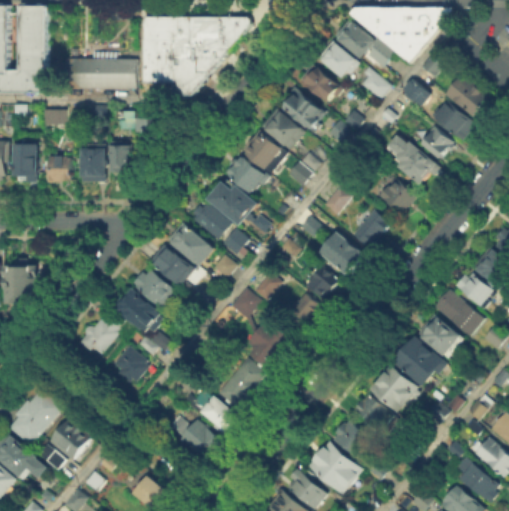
[(0,2),(7,3),(7,68),(18,68),(18,2),(44,3),(43,91),(0,90),(0,2)]
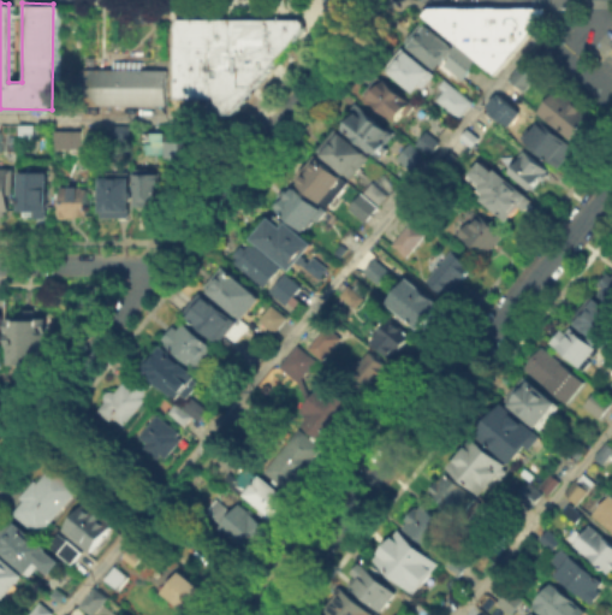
[(417,16),(425,6),(541,7),(541,13),(489,75),(474,61),(455,46),(417,16)]
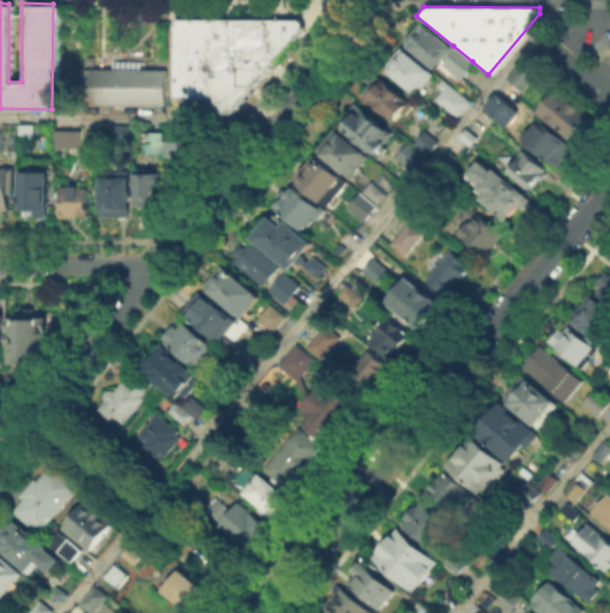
[(170,19),(170,98),(206,98),(206,115),(227,115),(299,28),(295,19),(170,19)]
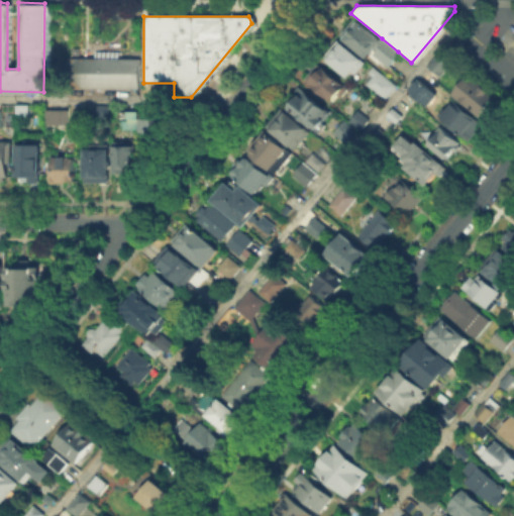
[(354,20),(379,39),(363,59),(339,38),(354,20)]
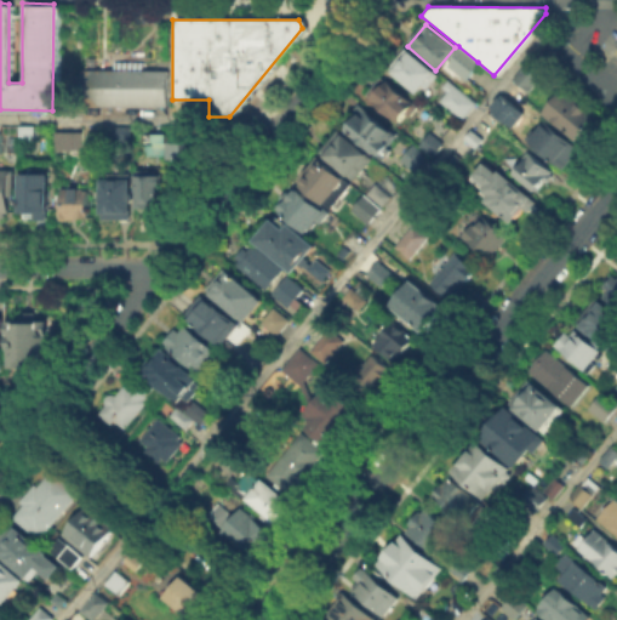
[(444,64),(458,46),(478,62),(463,80),(444,64)]
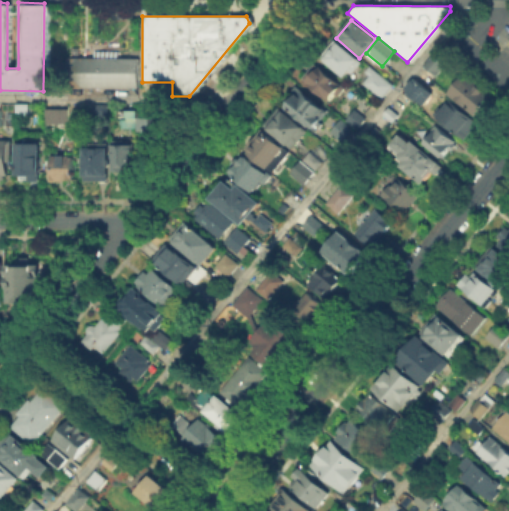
[(345,77),(321,59),(333,42),(357,61),(345,77)]
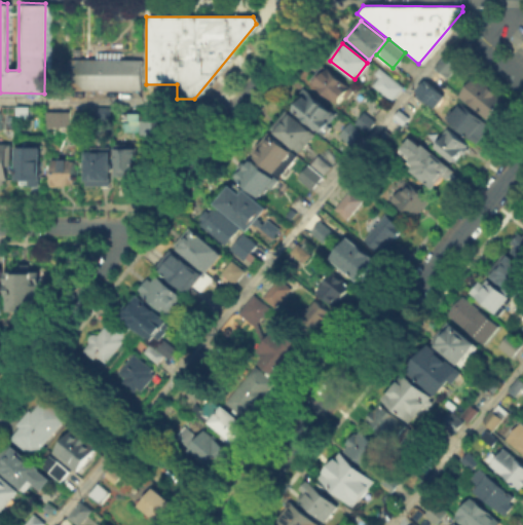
[(464,61),(448,81),(434,70),(451,49),(464,61)]
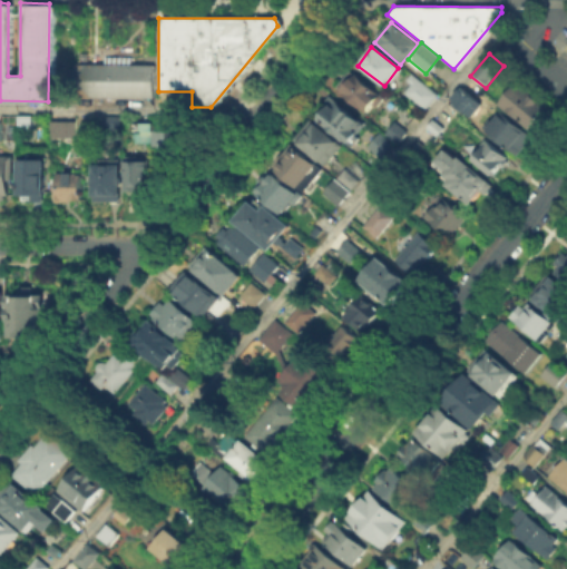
[(81,64),(149,64),(149,98),(81,98),(81,64)]
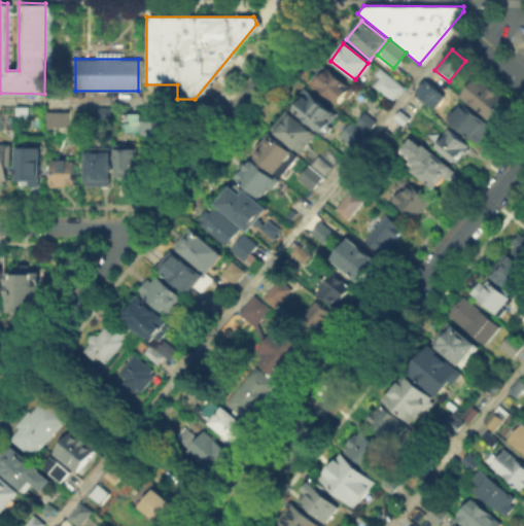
[(321,69),(349,92),(339,104),(310,81),(321,69)]
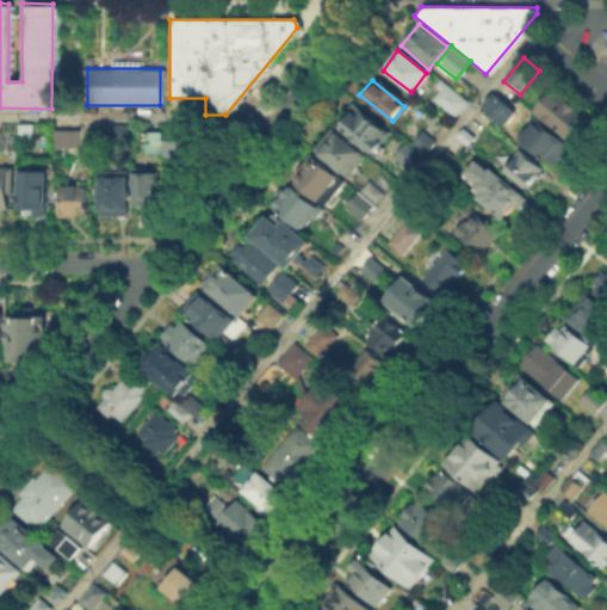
[(432,100),(444,87),(464,104),(452,118),(432,100)]
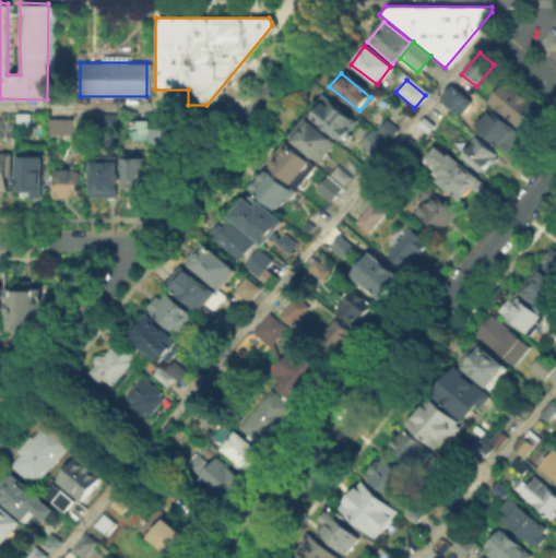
[(488,105),(507,83),(537,108),(519,131),(488,105)]
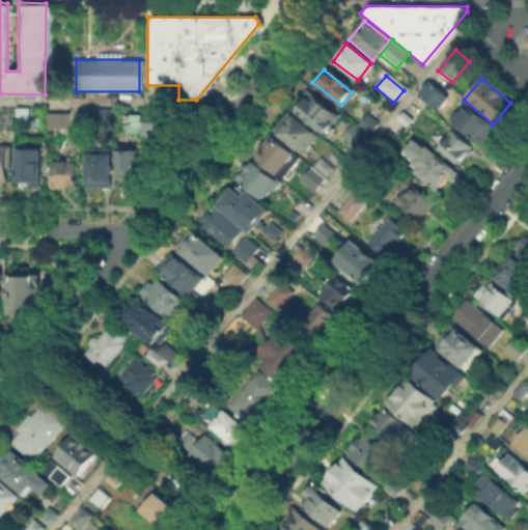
[(434,107),(417,92),(425,82),(443,96),(434,107)]
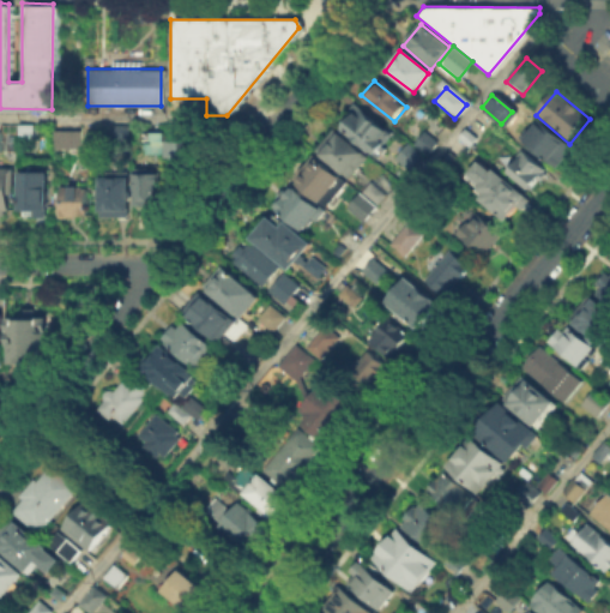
[(339,125),(355,106),(390,134),(373,154),(339,125)]
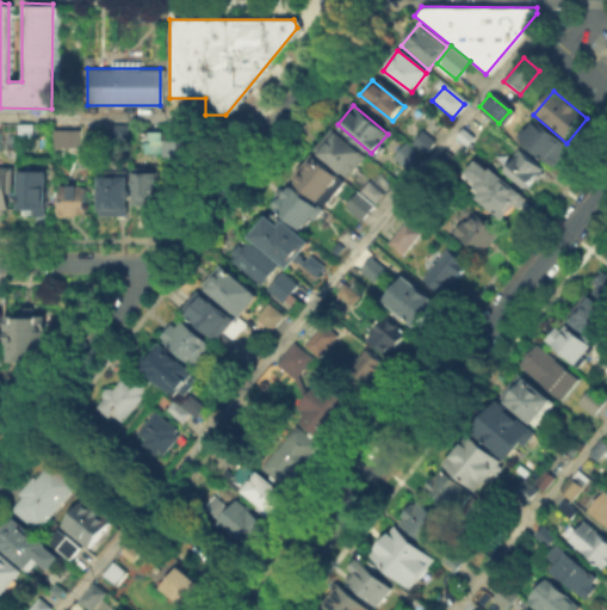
[(519,140),(532,123),(565,151),(551,166),(519,140)]
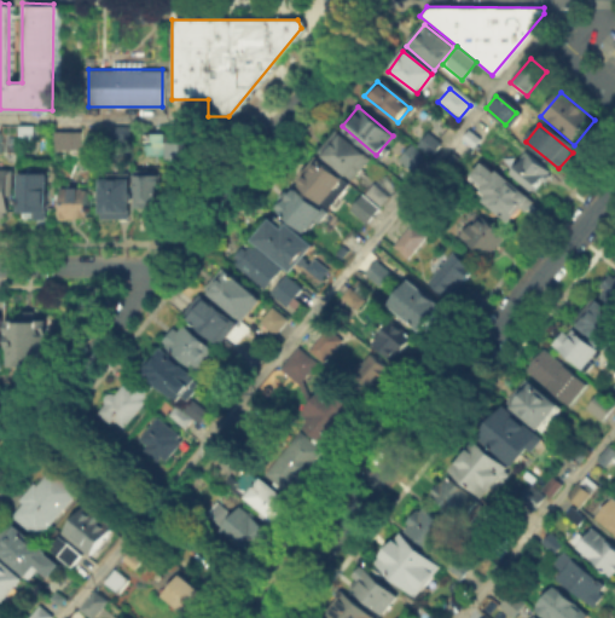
[(127,126),(108,126),(108,142),(126,143),(127,126)]
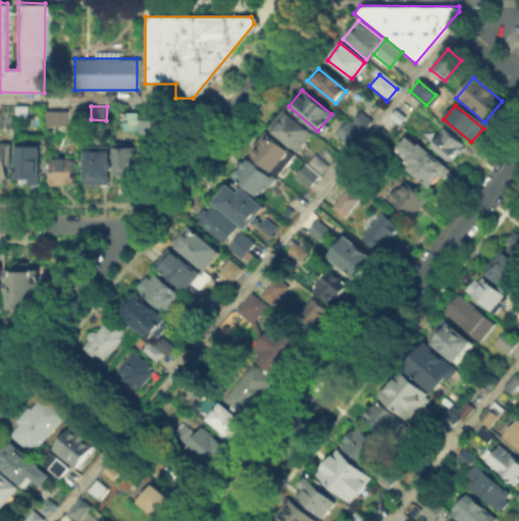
[(397,108),(412,119),(404,129),(390,119),(397,108)]
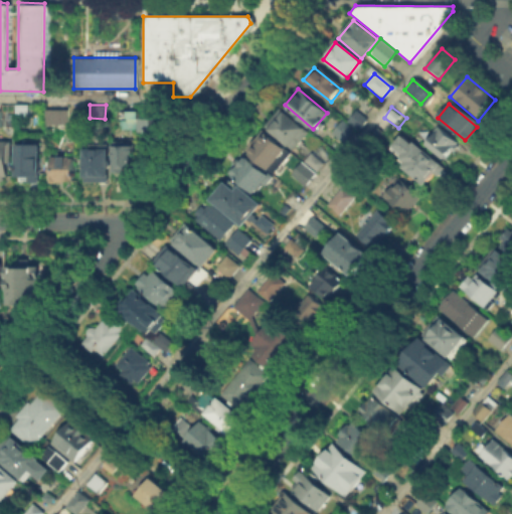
[(43,139),(43,110),(68,110),(68,139),(43,139)]
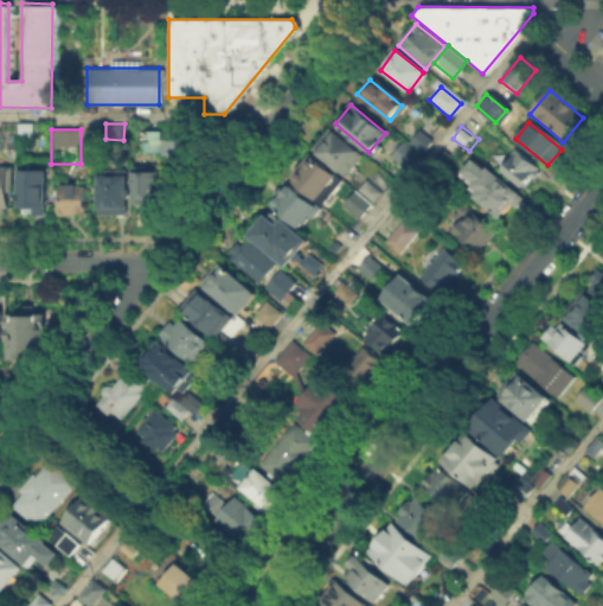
[(417,153),(404,141),(415,129),(428,140),(417,153)]
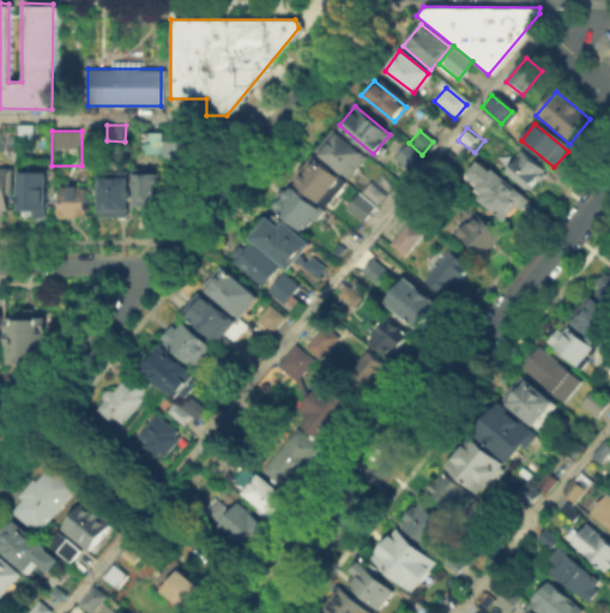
[(169,168),(169,160),(169,138),(169,132),(201,132),(201,168),(169,168)]
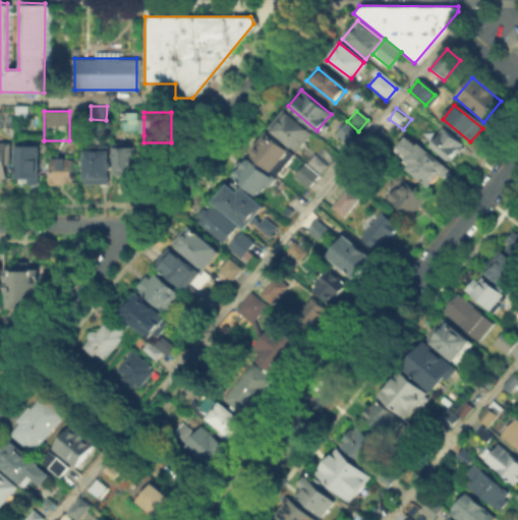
[(286,114),(310,135),(296,151),(273,130),(286,114)]
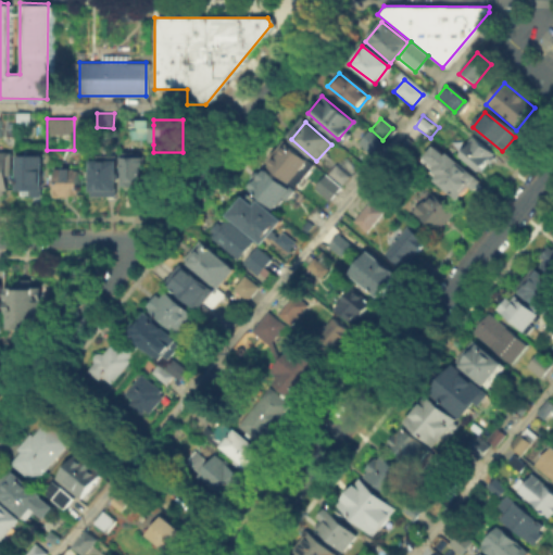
[(130,144),(130,125),(153,125),(153,144),(130,144)]
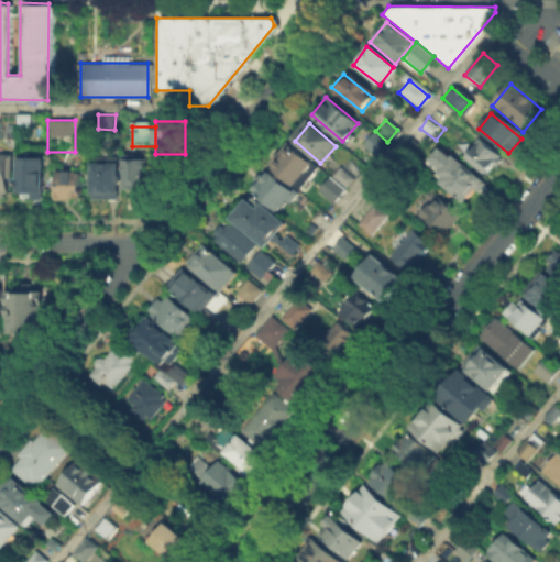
[(363,145),(374,132),(386,142),(375,156),(363,145)]
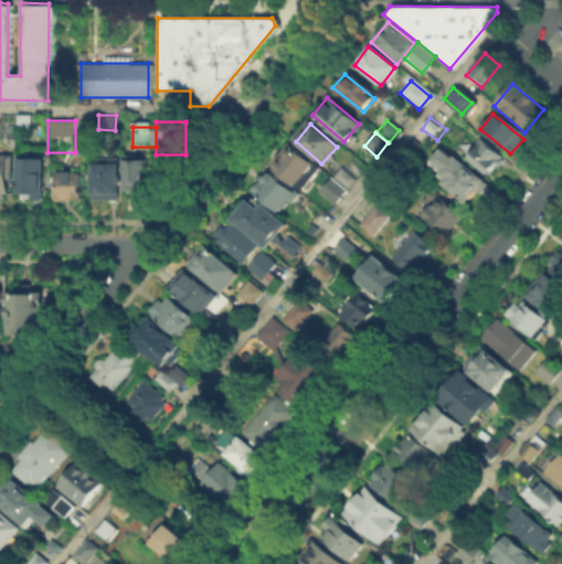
[(468,157),(481,141),(505,161),(491,177),(468,157)]
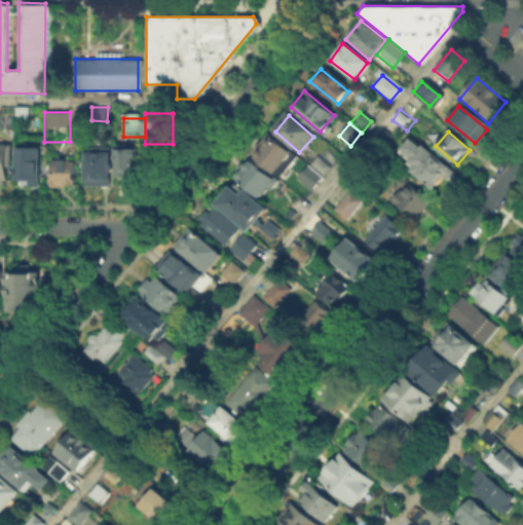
[(251,156),(266,136),(294,158),(278,179),(251,156)]
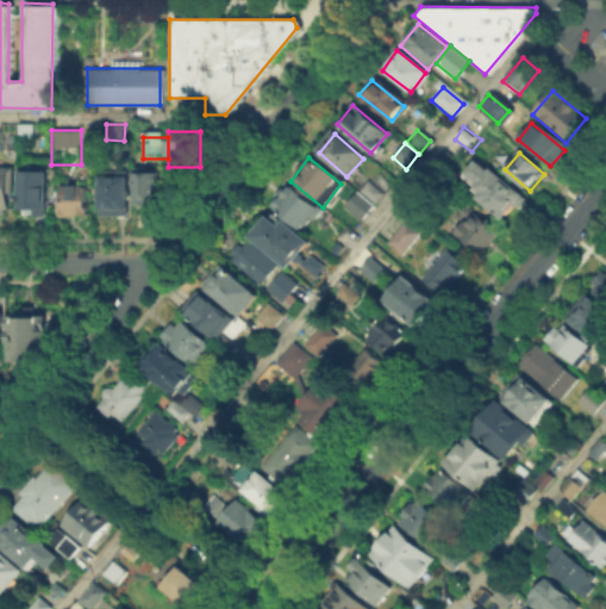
[(476,162),(520,198),(504,218),(460,182),(476,162)]
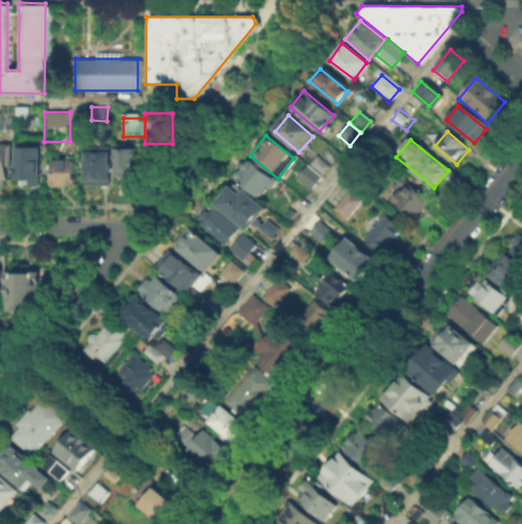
[(86,149),(133,149),(133,187),(86,187),(86,149)]
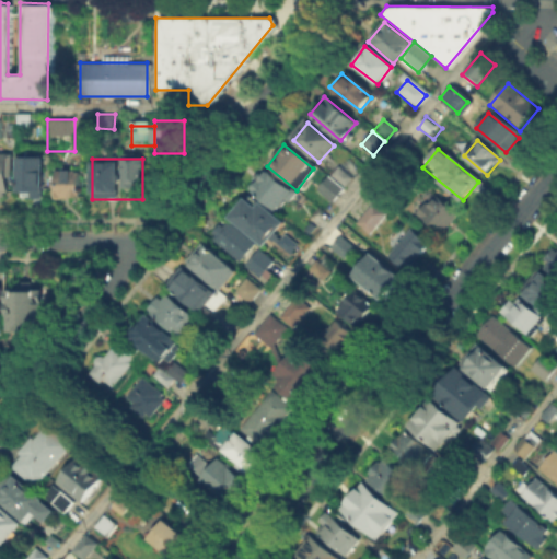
[(15,195),(16,160),(43,160),(43,195),(15,195)]
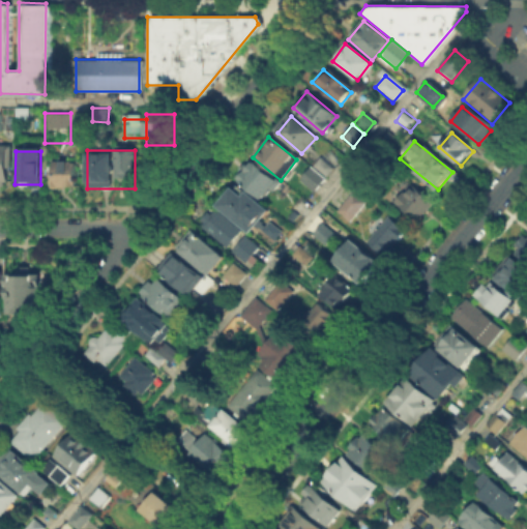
[(308,165),(321,176),(328,167),(316,155),(308,165)]
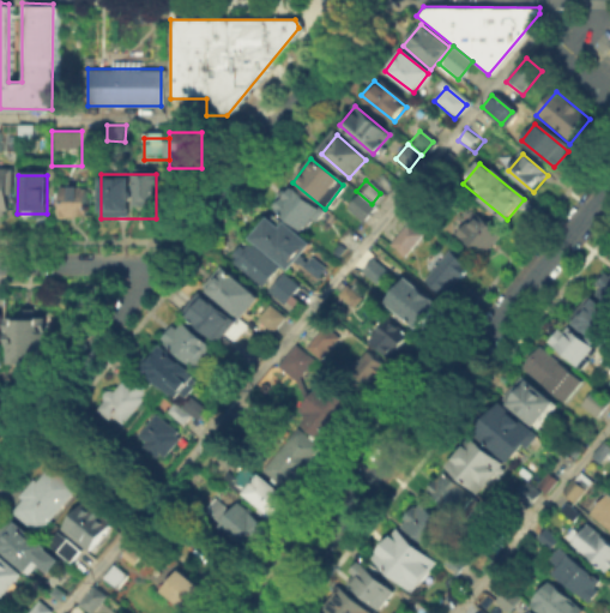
[(289,187),(318,211),(301,230),(272,206),(289,187)]
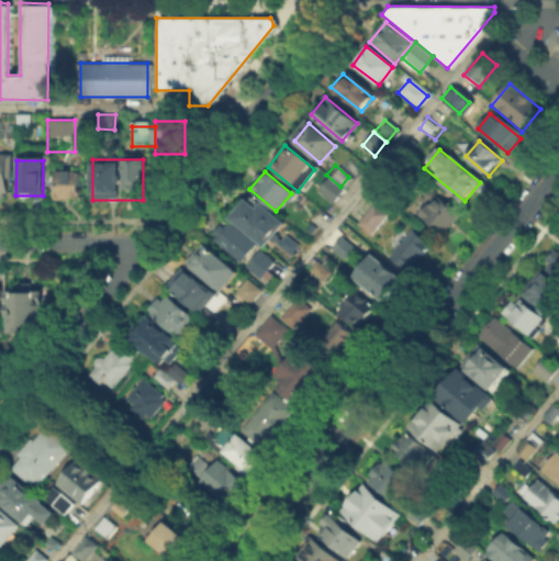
[(53,200),(53,172),(79,174),(79,200),(53,200)]
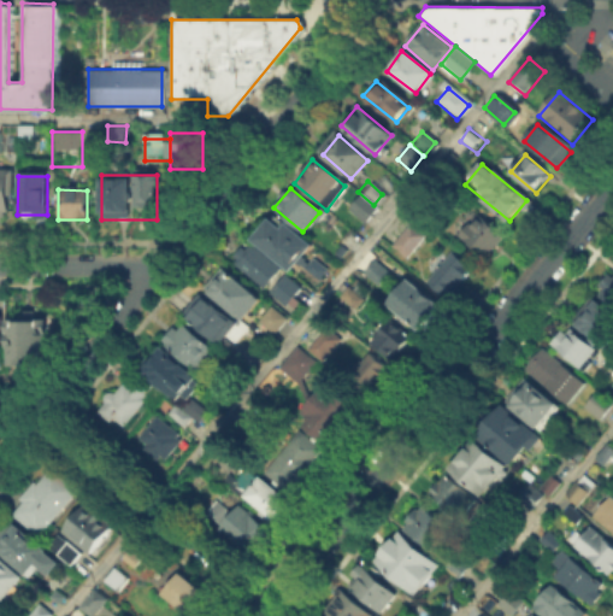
[(354,194),(342,210),(358,223),(370,207),(354,194)]
